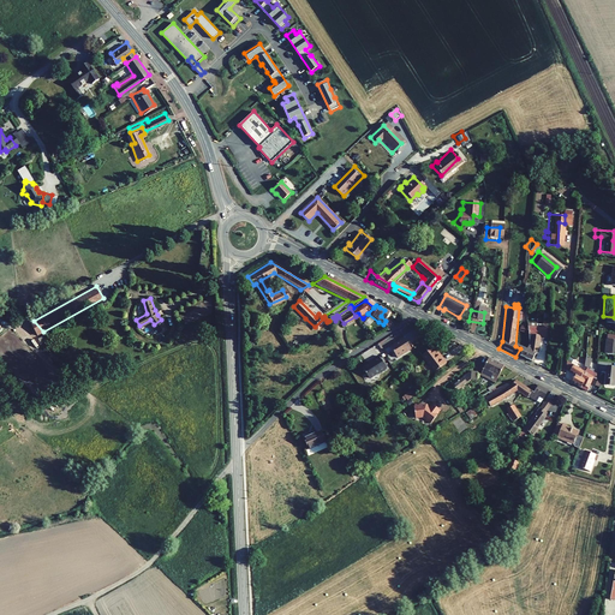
[(525,351),(521,359),(527,363),(533,350),(535,320),(544,320),(544,310),(523,310),(523,332),(525,339),(526,346),(525,351)]
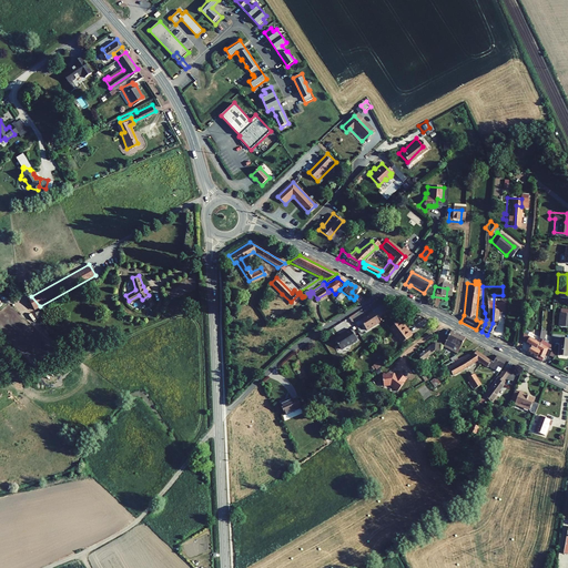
[(345,304),(350,297),(340,290),(335,294),(345,304)]
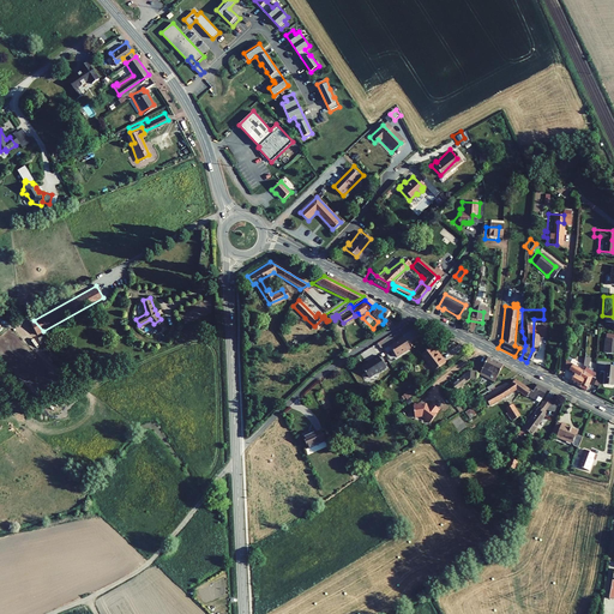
[(161,319),(154,324),(160,330),(166,325),(161,319)]
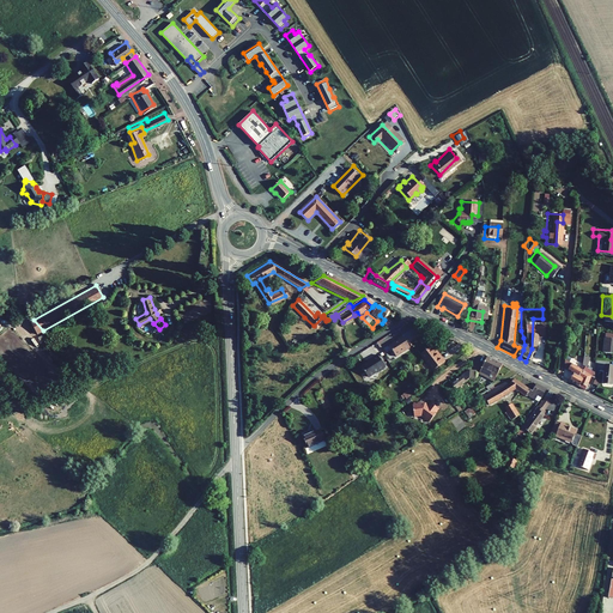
[(43,331),(34,320),(31,321),(37,333),(43,331)]
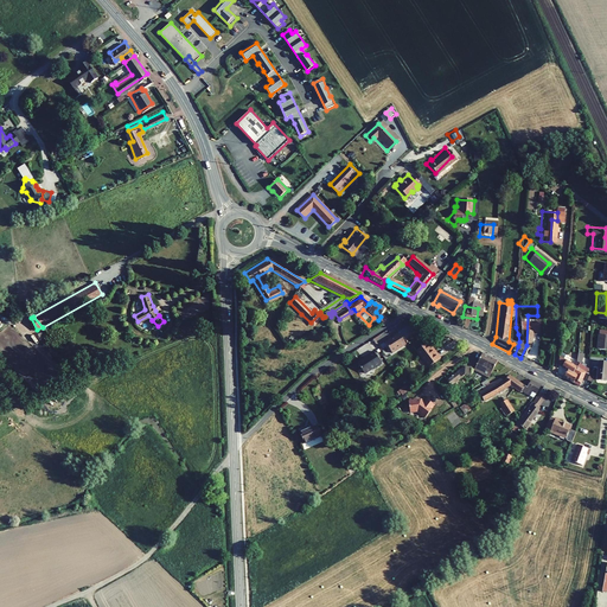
[(606,324),(595,324),(594,342),(606,343),(606,333),(606,324)]
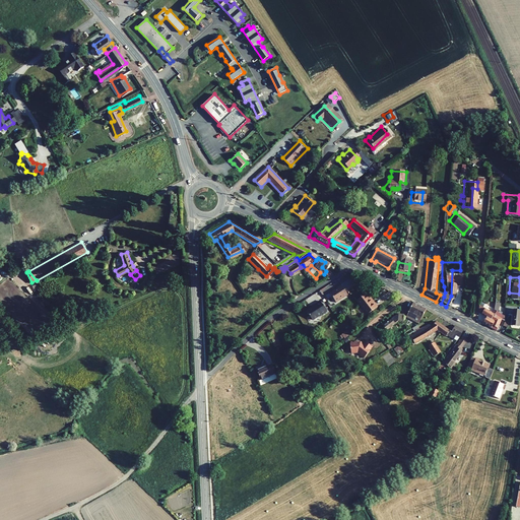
[(333,287),(326,293),(333,302),(344,293),(336,282),(332,285),(333,287)]
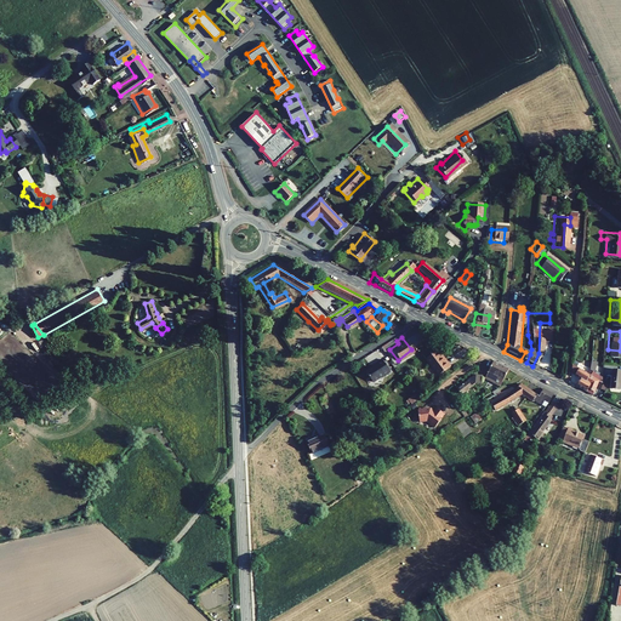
[(431,349),(421,358),(433,374),(445,364),(439,357),(438,358),(434,354),(431,349)]
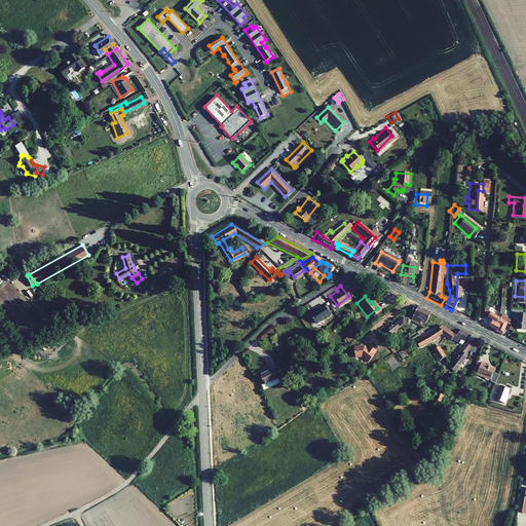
[(315,324),(335,314),(330,303),(310,311),(315,324)]
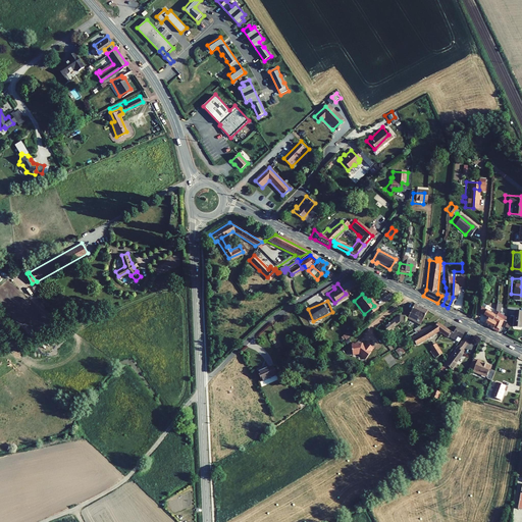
[(412,303),(404,317),(407,318),(409,314),(416,318),(414,322),(417,323),(424,309),(412,303)]
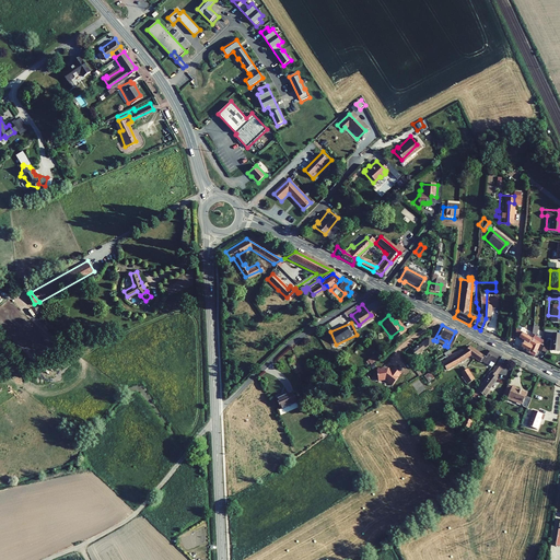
[(512,327),(511,335),(520,340),(516,347),(525,352),(526,349),(528,347),(527,346),(527,341),(525,340),(527,337),(529,338),(531,334),(532,330),(528,329),(525,335),(521,333),(522,330),(518,328),(517,330),(512,327)]
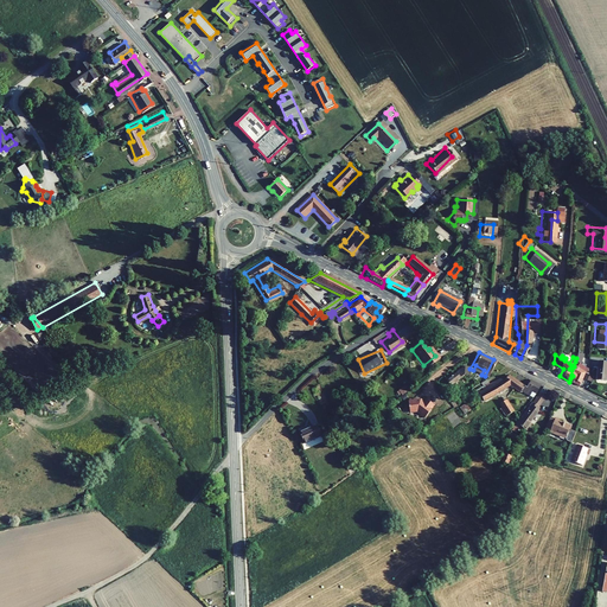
[(593,362),(592,379),(601,381),(602,362),(593,362)]
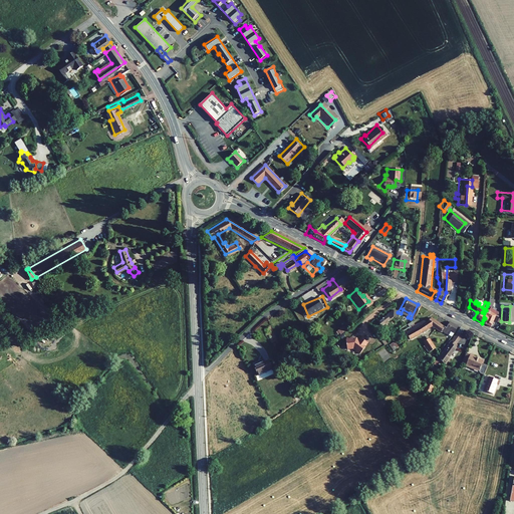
[(488,311),(486,310),(484,309),(482,312),(484,313),(484,317),(485,318),(483,320),(482,323),(485,324),(493,313),(489,310),(488,311)]
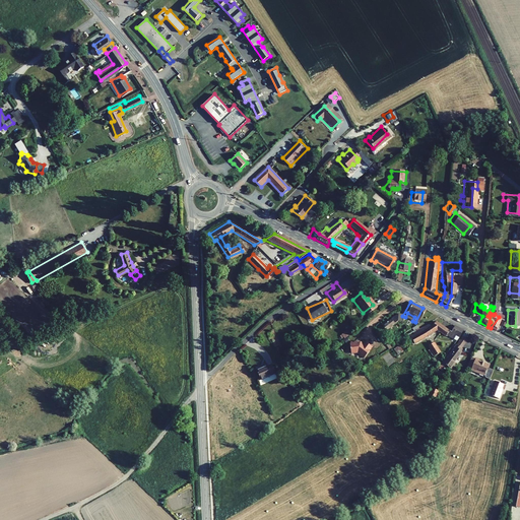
[(388,318),(380,324),(383,328),(394,320),(400,319),(400,317),(400,315),(393,314),(388,318)]
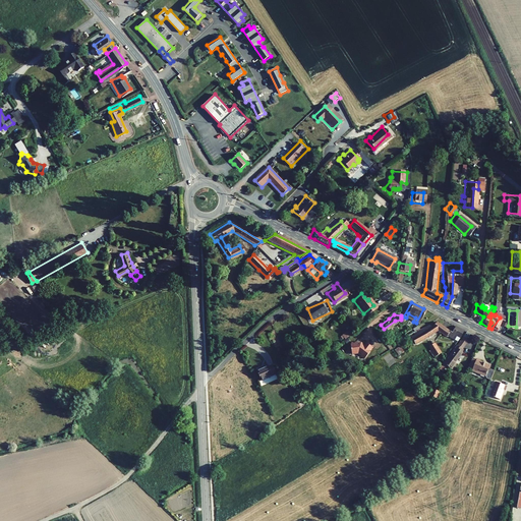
[(411,331),(405,335),(408,342),(409,344),(432,329),(437,332),(435,334),(441,338),(443,334),(446,330),(433,322),(428,326),(427,323),(417,330),(416,328),(411,331)]
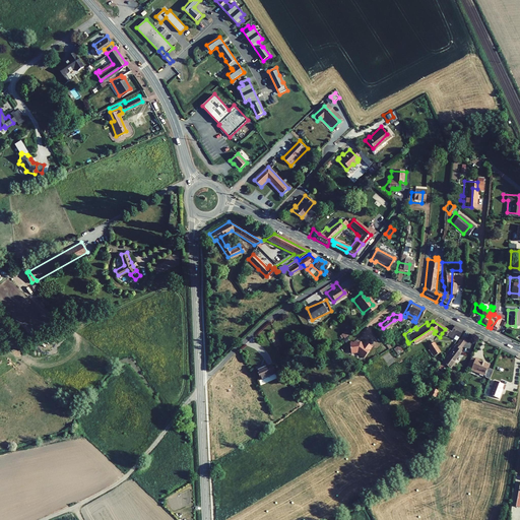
[(447,331),(445,329),(442,333),(445,335),(445,334),(450,337),(452,333),(455,335),(458,328),(450,324),(447,331)]
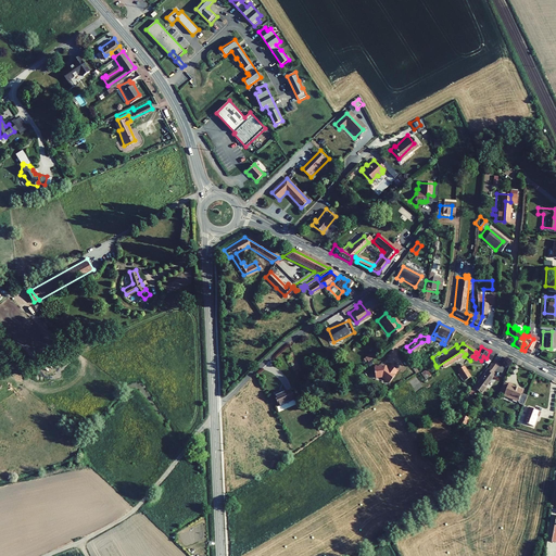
[(368,350),(361,355),(364,359),(371,354),(368,350)]
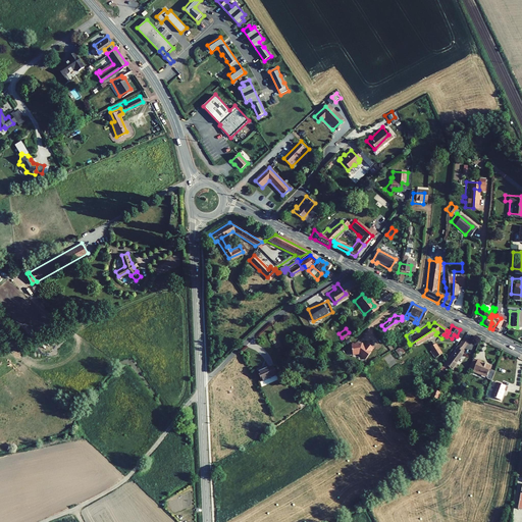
[(359,355),(363,358),(367,350),(367,349),(369,345),(363,341),(362,343),(360,342),(360,343),(357,341),(357,342),(354,343),(353,341),(348,343),(348,345),(347,345),(348,347),(347,348),(349,352),(349,351),(350,354),(356,353),(359,354),(359,355)]
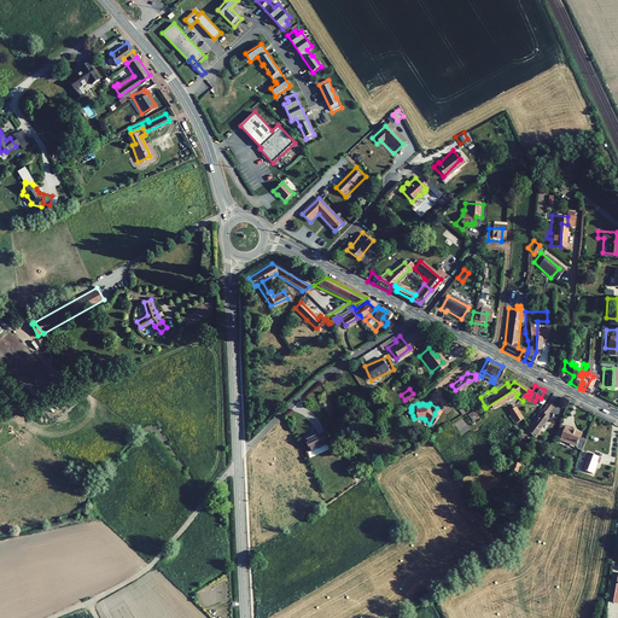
[(509,404),(503,408),(507,414),(511,420),(517,415),(509,404)]
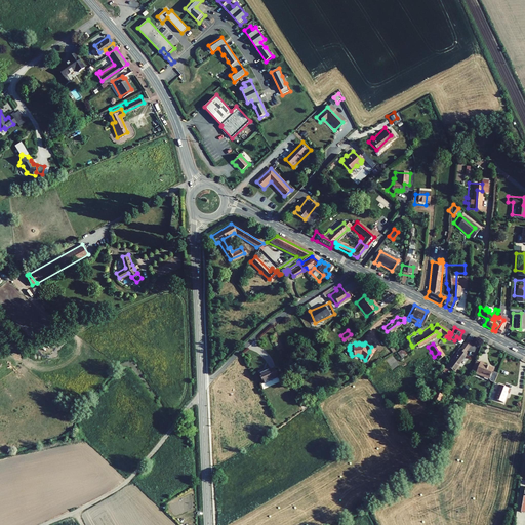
[(454,348),(444,361),(445,361),(443,364),(446,366),(447,365),(450,367),(452,365),(453,366),(453,365),(452,364),(460,354),(459,353),(460,351),(457,348),(456,349),(454,348)]
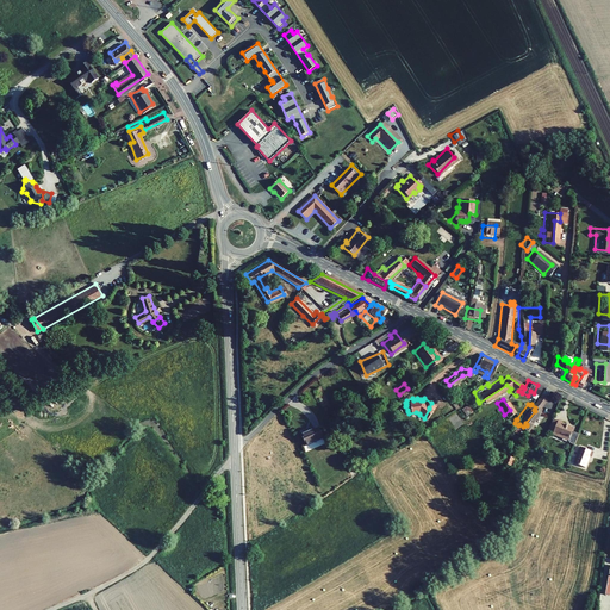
[(553,418),(548,416),(543,427),(548,429),(548,430),(564,437),(570,424),(558,419),(558,418),(554,417),(553,418)]
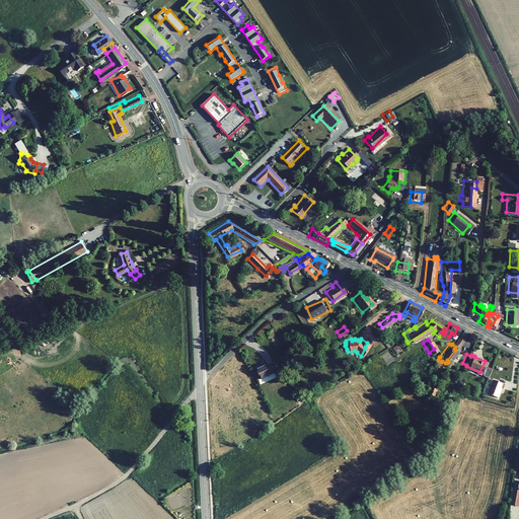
[(439,357),(436,361),(444,367),(448,362),(447,361),(445,363),(442,361),(441,362),(438,360),(440,357),(439,357)]
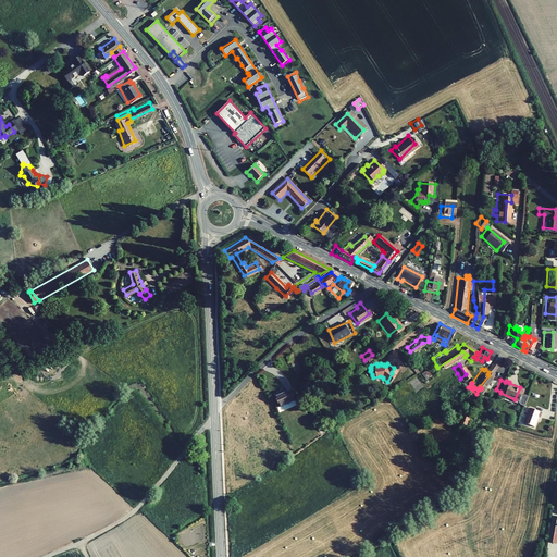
[(277,392),(272,394),(276,404),(293,397),(288,388),(284,391),(284,390),(277,392)]
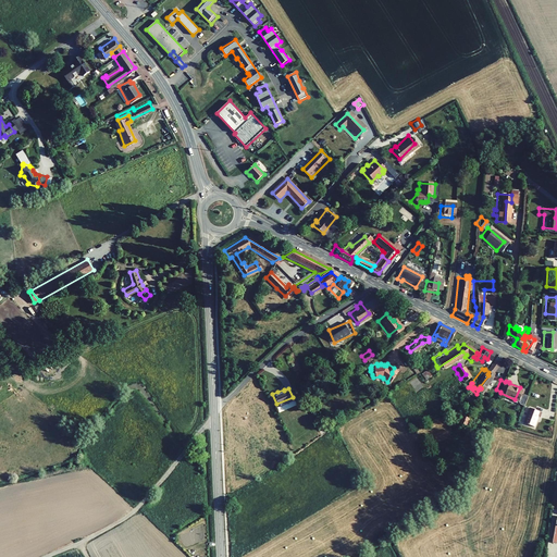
[(462,397),(458,408),(467,411),(471,400),(467,399),(467,398),(465,397),(465,398),(462,397)]
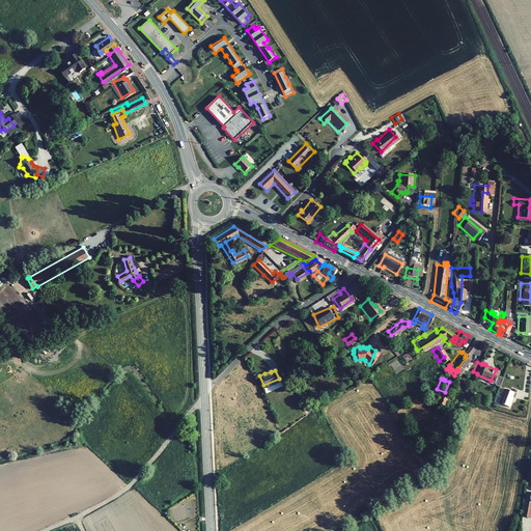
[(500,387),(494,400),(503,404),(507,394),(509,395),(511,391),(500,387)]
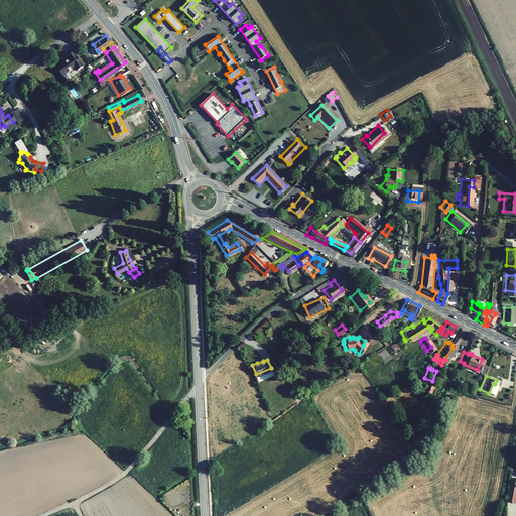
[(424,378),(422,384),(423,384),(421,389),(429,392),(431,388),(429,387),(432,381),(424,378)]
